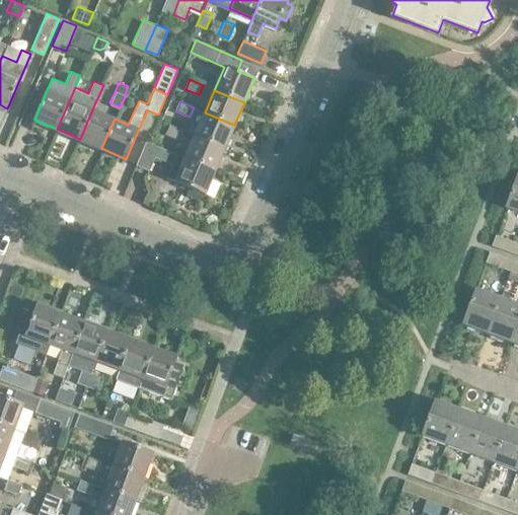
[(101,148),(115,119),(92,109),(80,139),(101,148)]
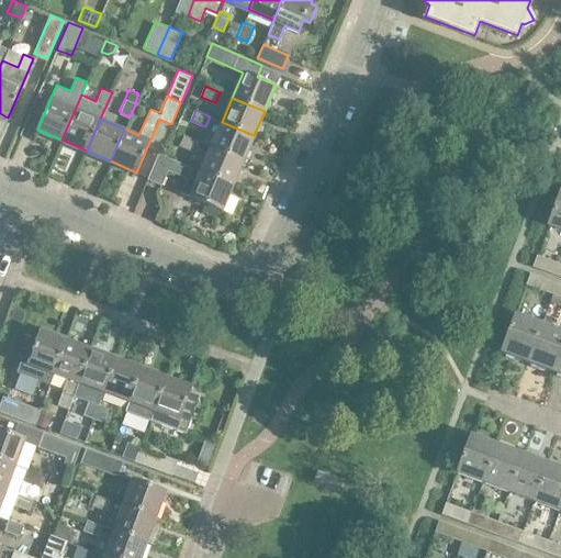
[(243,160),(254,135),(222,122),(211,147),(243,160)]
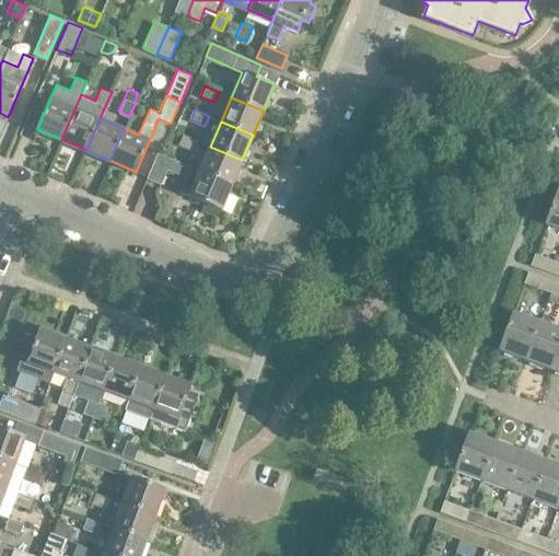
[(184,135),(179,146),(194,151),(198,141),(184,135)]
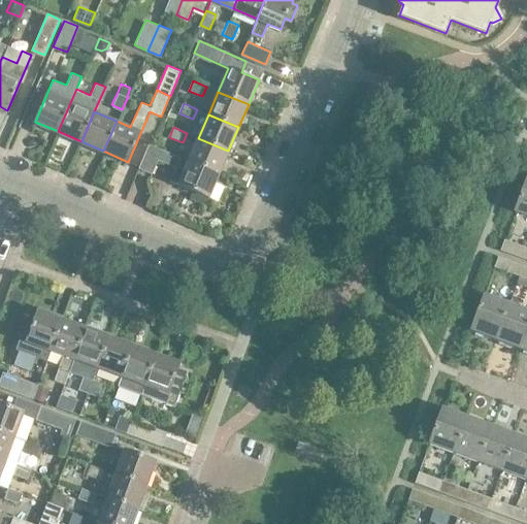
[(189,160),(219,173),(228,151),(198,138),(189,160)]
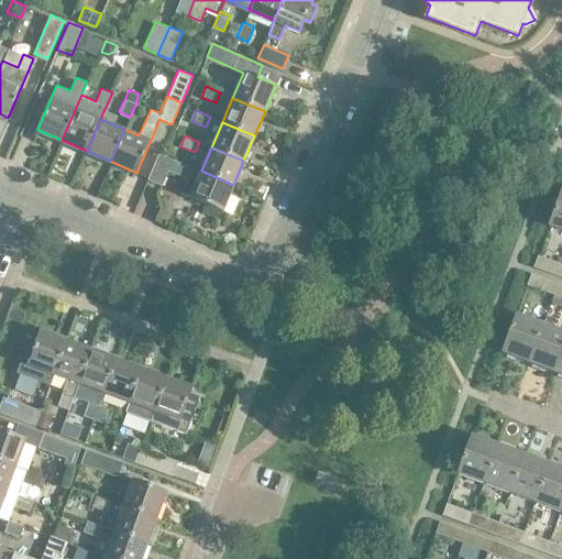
[(182,192),(222,209),(233,185),(201,171),(160,152),(149,177),(162,183),(168,168),(188,176),(182,192)]
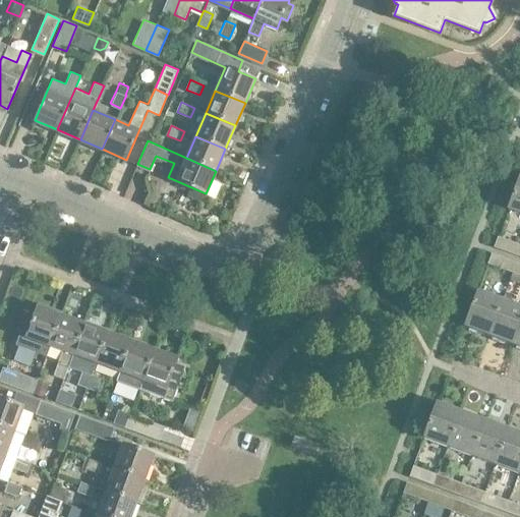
[(519,174),(508,207),(519,211),(519,174)]
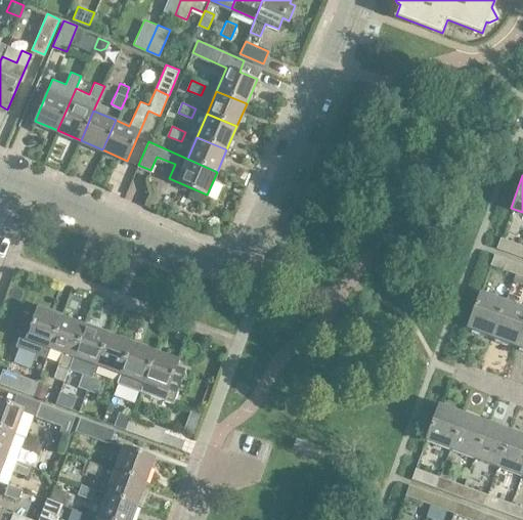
[(153,190),(148,201),(154,203),(158,193),(153,190)]
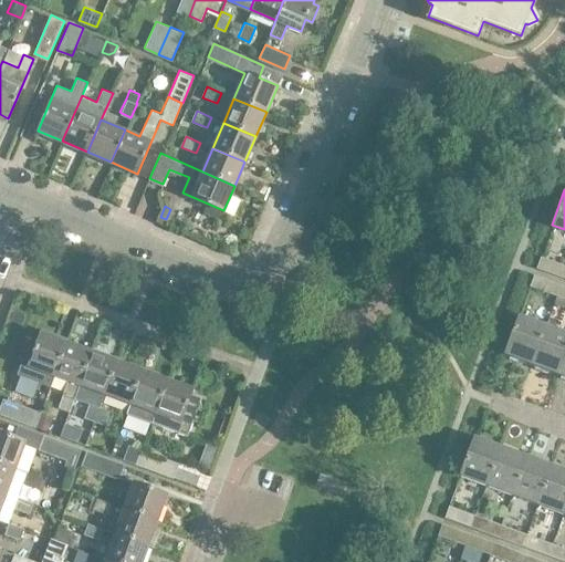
[(458,235),(447,221),(448,235),(458,235)]
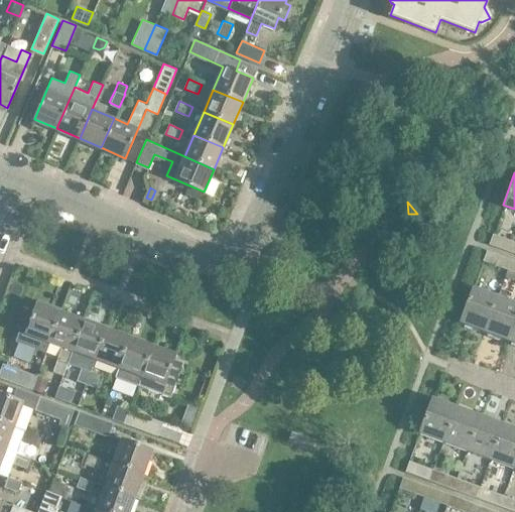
[(514,240),(500,234),(496,245),(513,251),(514,246),(514,240)]
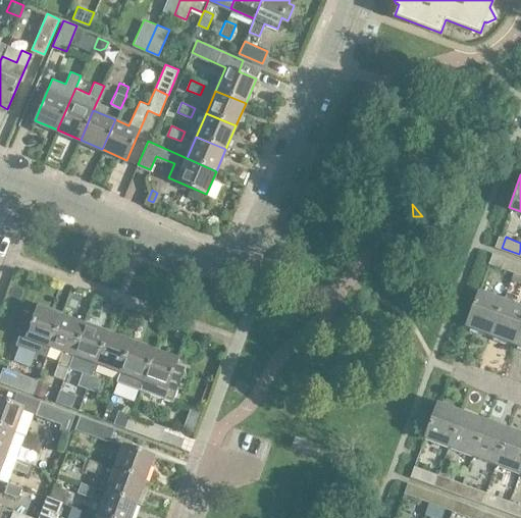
[(492,251),(488,262),(506,268),(509,257),(492,251)]
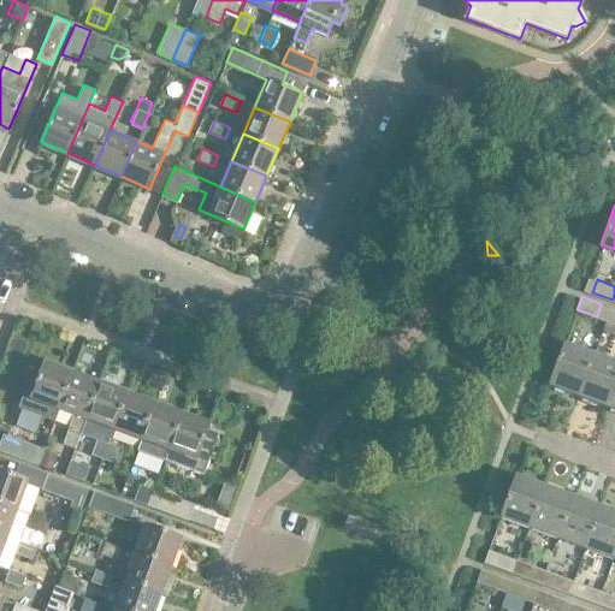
[(578,393),(593,351),(565,342),(549,383),(578,393)]
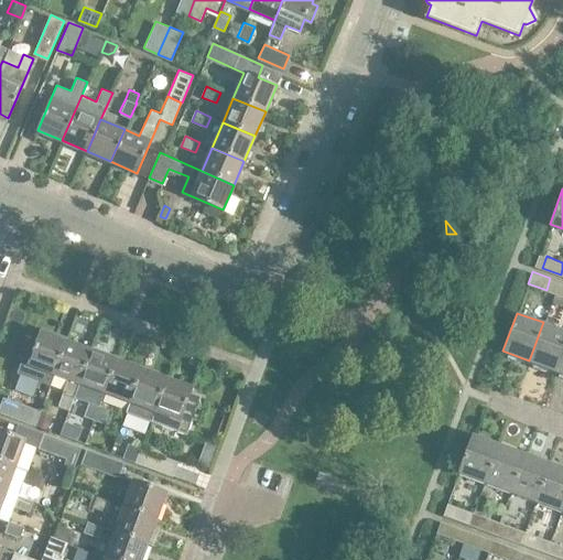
[(562,330),(543,322),(529,361),(554,370),(562,347),(562,330)]
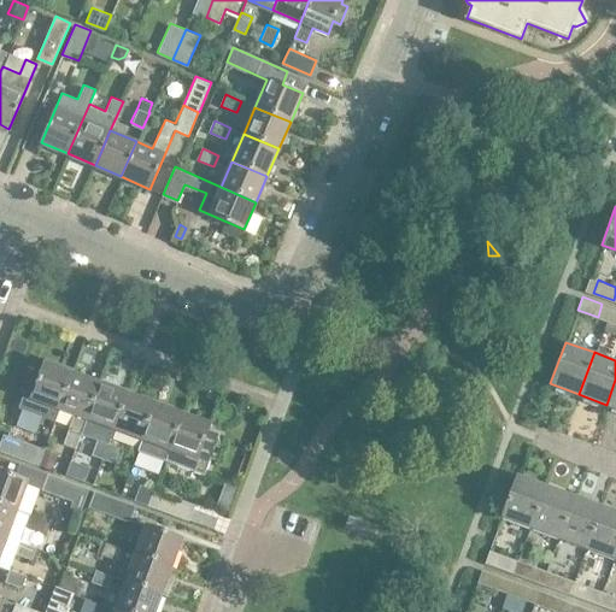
[(24,394),(19,406),(56,419),(59,407),(72,371),(63,369),(62,368),(64,364),(47,357),(45,362),(44,362),(39,376),(31,396),(24,394)]
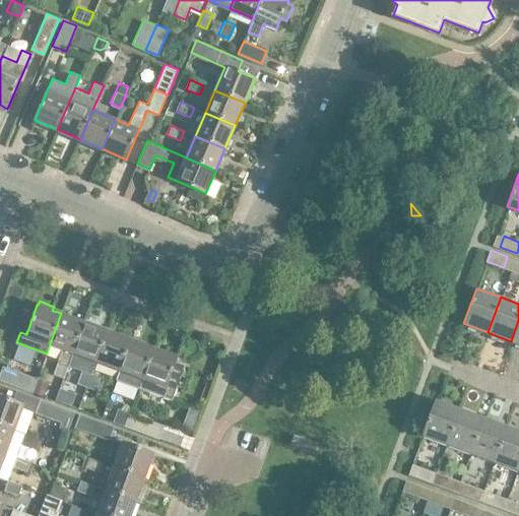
[(61,313),(50,343),(62,348),(58,360),(59,361),(55,373),(64,377),(73,352),(83,322),(61,313)]
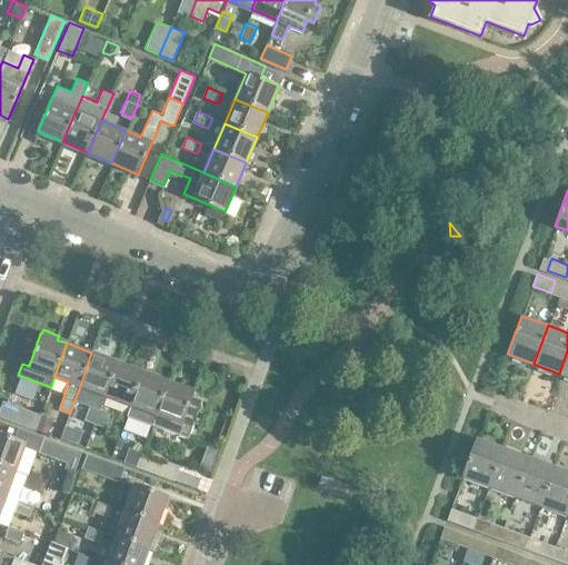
[(91,353),(80,386),(93,390),(89,404),(90,404),(86,418),(96,422),(100,407),(105,395),(117,362),(108,358),(109,355),(93,349),(92,353),(91,353)]
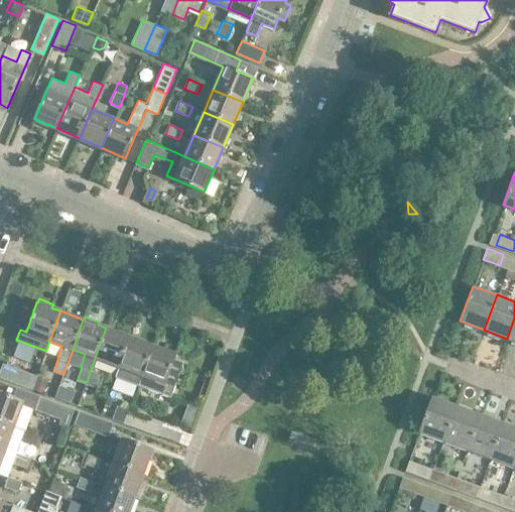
[(96,358),(118,366),(129,337),(106,328),(96,358)]
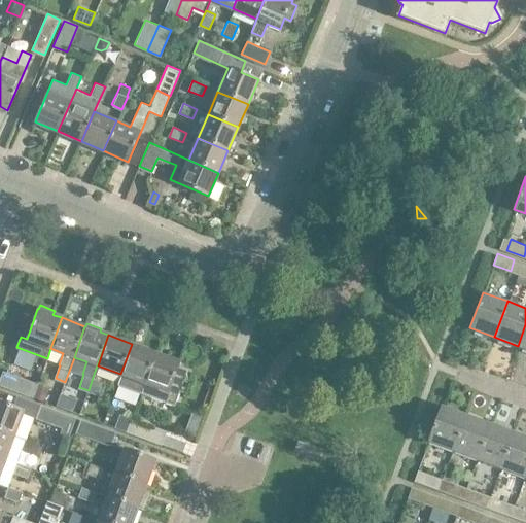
[(120,374),(117,383),(141,392),(145,383),(144,383),(155,352),(132,344),(120,374)]
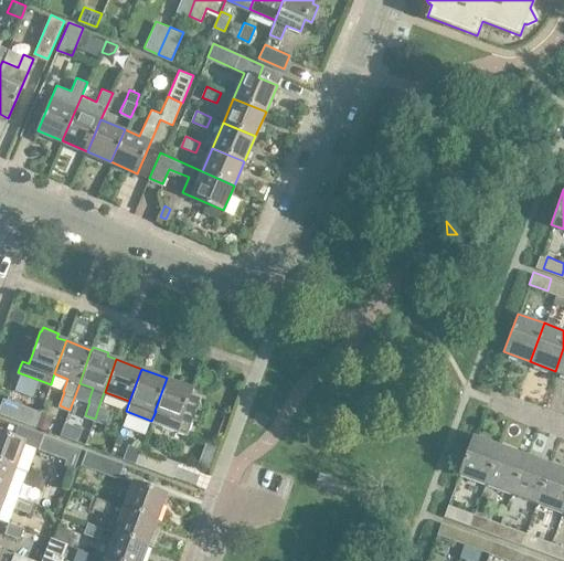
[(155,411),(156,411),(151,421),(188,434),(201,395),(191,392),(192,388),(167,378),(155,411)]
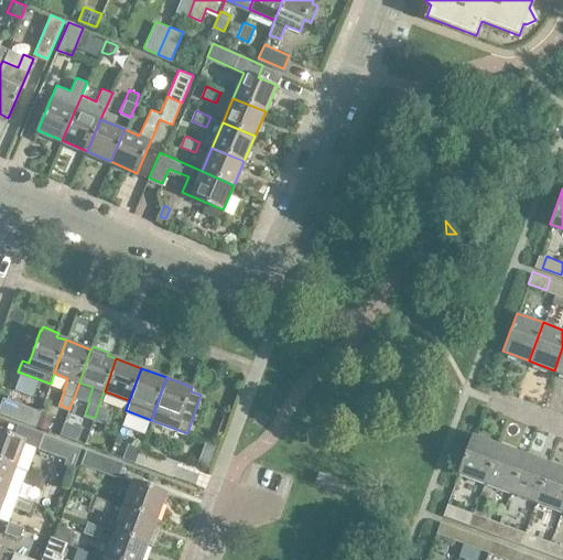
[(0,410),(35,423),(40,410),(3,397),(0,406),(0,410)]
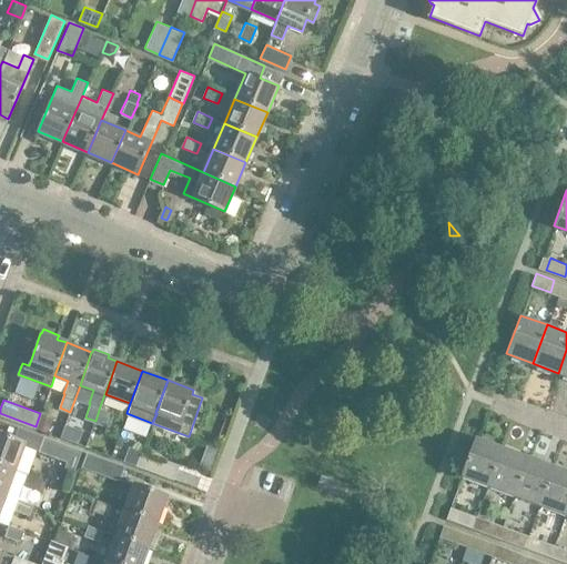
[(100,408),(94,422),(104,425),(110,411),(100,408)]
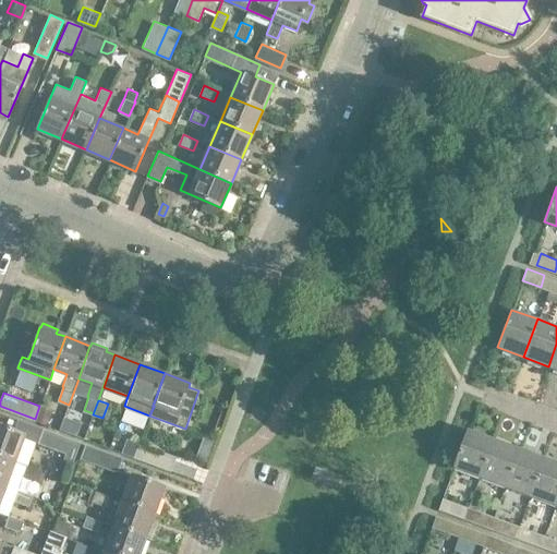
[(39,406),(35,419),(47,423),(51,410),(39,406)]
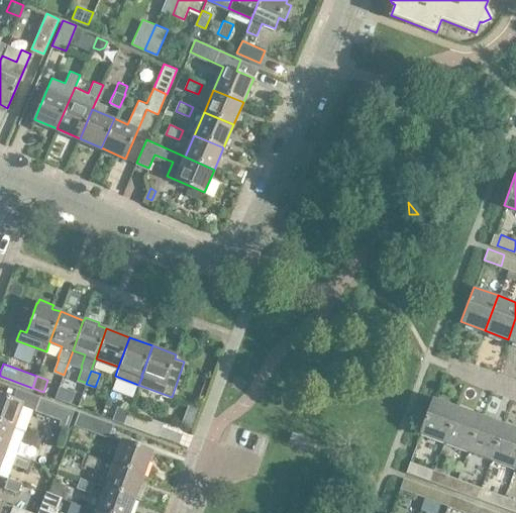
[(0,420),(14,426),(23,403),(0,394),(0,420)]
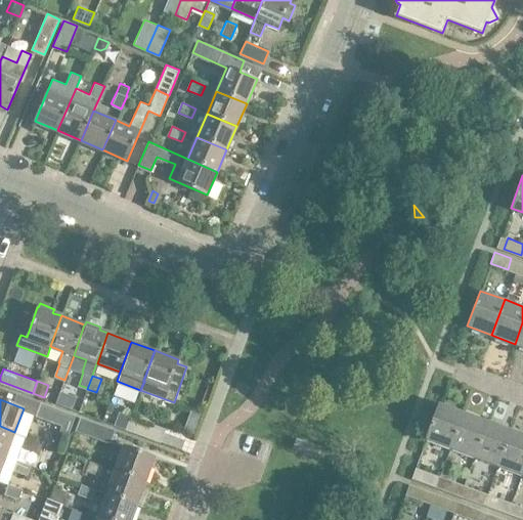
[(40,401),(36,414),(70,426),(74,414),(40,401)]
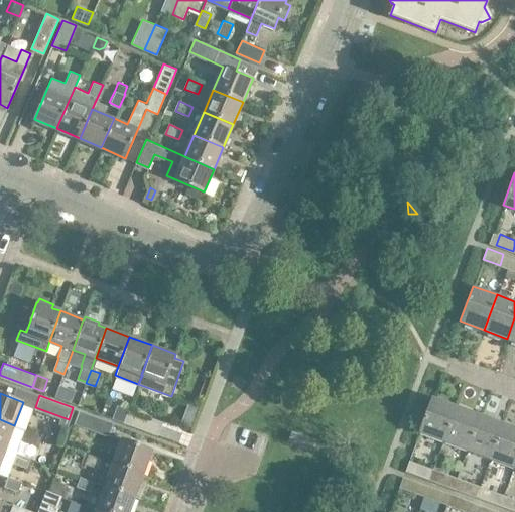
[(432,396),(419,431),(442,440),(456,405),(432,396)]
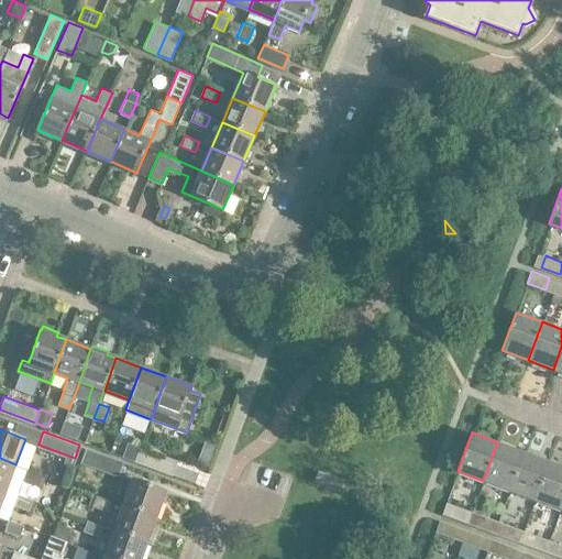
[(128,441),(123,456),(135,460),(141,446),(128,441)]
